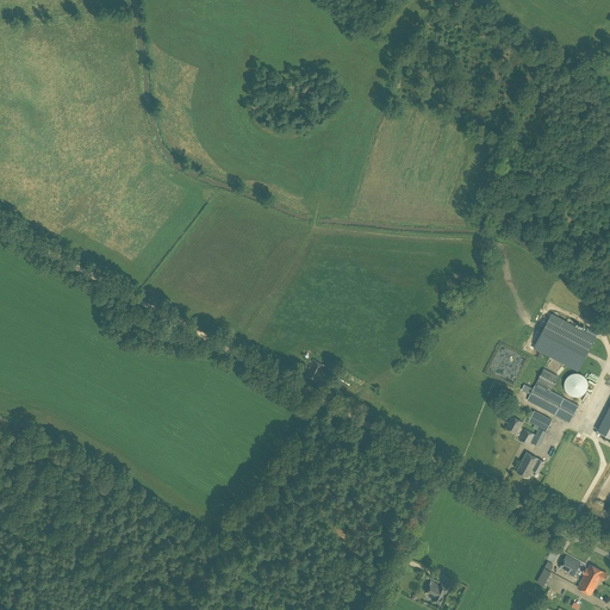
[(579,372),(597,337),(552,313),(534,348),(579,372)]
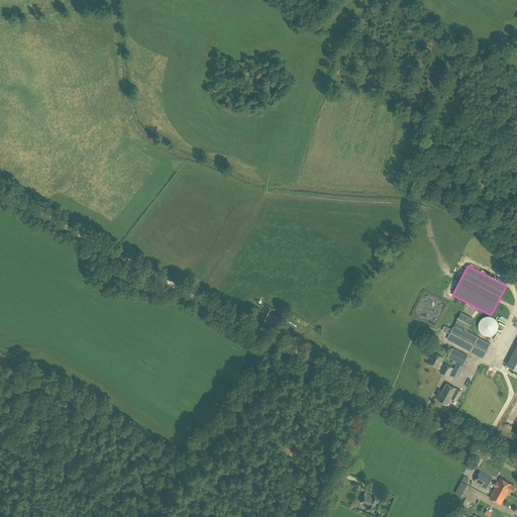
[(434,324),(443,305),(426,297),(418,314),(425,317),(424,320),(434,324)]
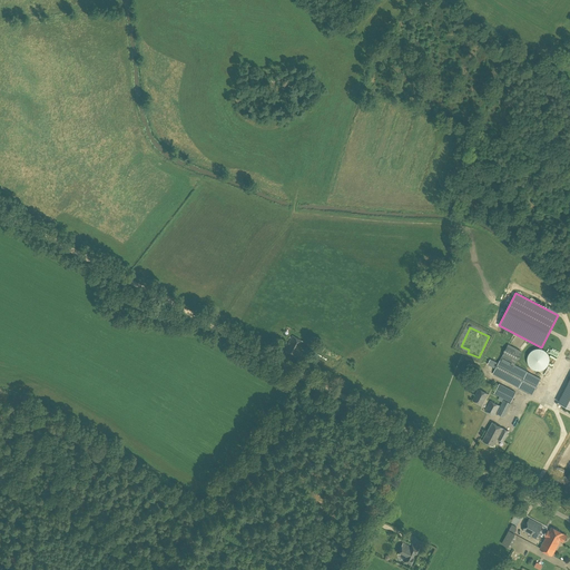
[(296,356),(300,351),(298,350),(303,342),(293,336),(284,351),(296,356)]
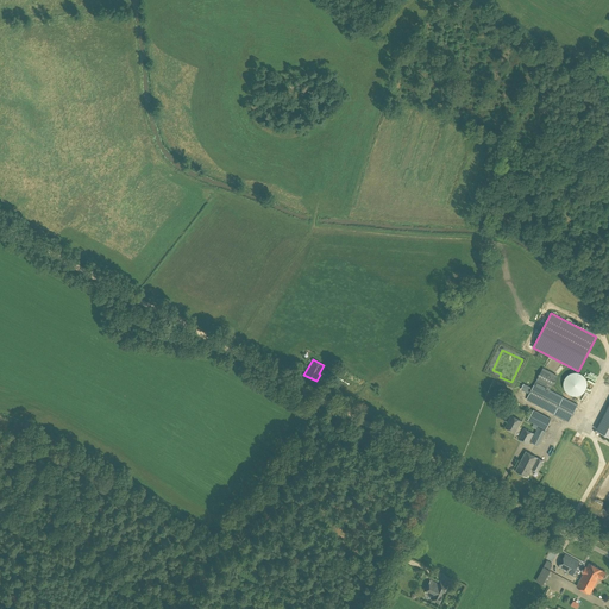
[(550,390),(557,376),(542,368),(533,388),(523,383),(521,389),(529,394),(527,400),(569,421),(577,405),(550,390)]
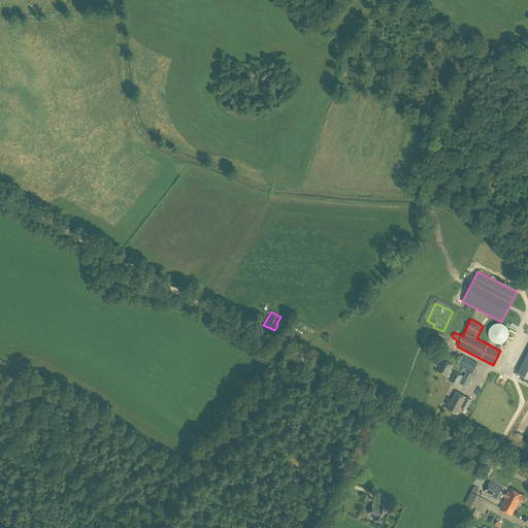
[(508,335),(509,333),(508,331),(508,329),(507,328),(506,326),(504,325),(503,324),(501,324),(499,324),(497,324),(495,324),(494,325),(492,326),(491,328),(490,329),(489,331),(489,333),(489,335),(490,336),(490,338),(491,340),(493,341),(494,342),(496,343),(498,343),(500,343),(501,343),(503,342),(505,341),(506,340),(507,338),(508,337),(508,335)]
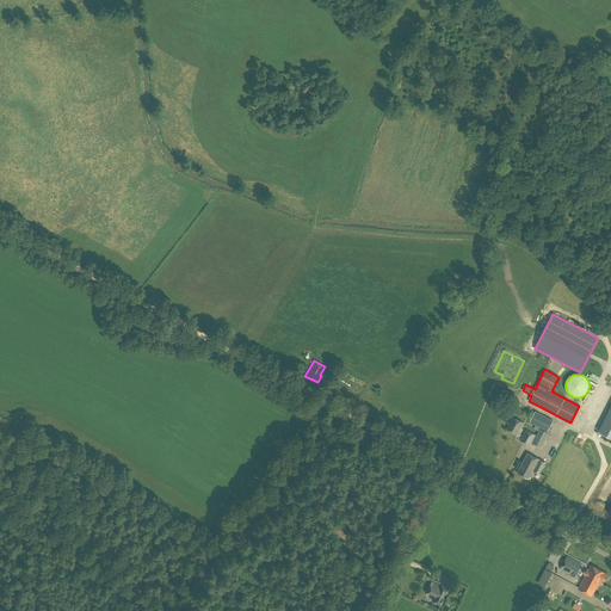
[(610,437),(610,406),(598,431),(610,437)]
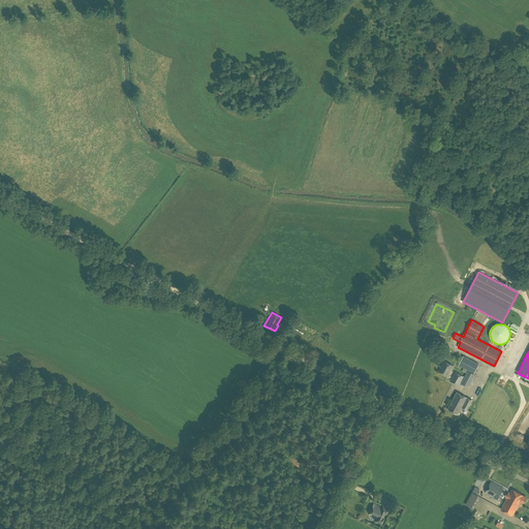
[(474,373),(478,364),(463,356),(459,365),(464,368),(462,371),(466,372),(467,369),(474,373)]
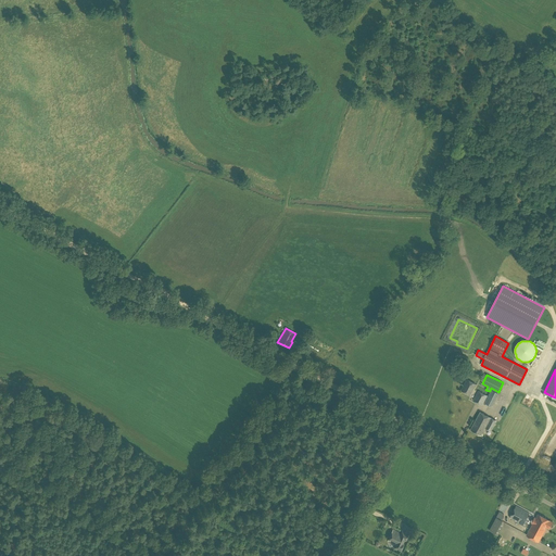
[(470,394),(476,384),(467,379),(462,390),(470,394)]
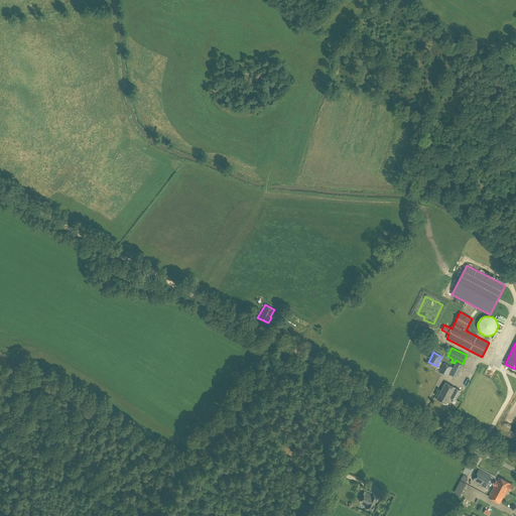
[(456,377),(462,365),(456,362),(449,374),(456,377)]
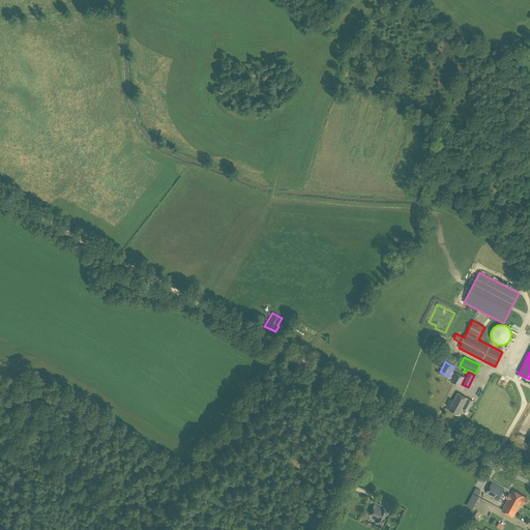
[(460,386),(465,377),(455,373),(451,381),(460,386)]
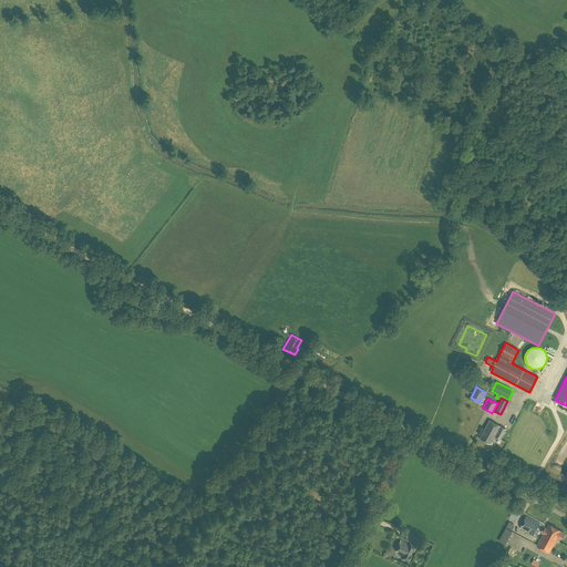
[(491,444),(495,436),(501,440),(506,429),(490,420),(480,437),(491,444)]
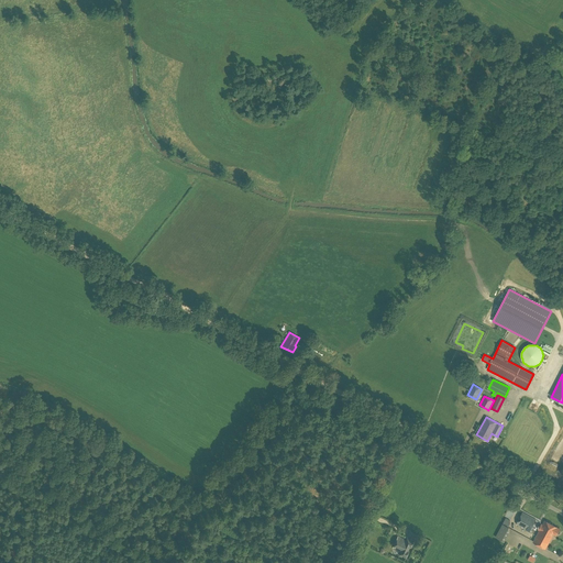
[(518,429),(517,431),(527,437),(526,437),(533,441),(538,432),(515,421),(512,426),(518,429)]
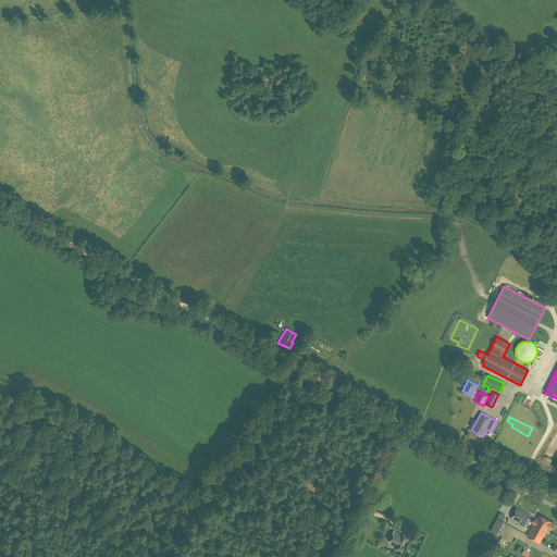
[(523,527),(530,515),(517,507),(510,518),(521,523),(520,524),(523,527)]
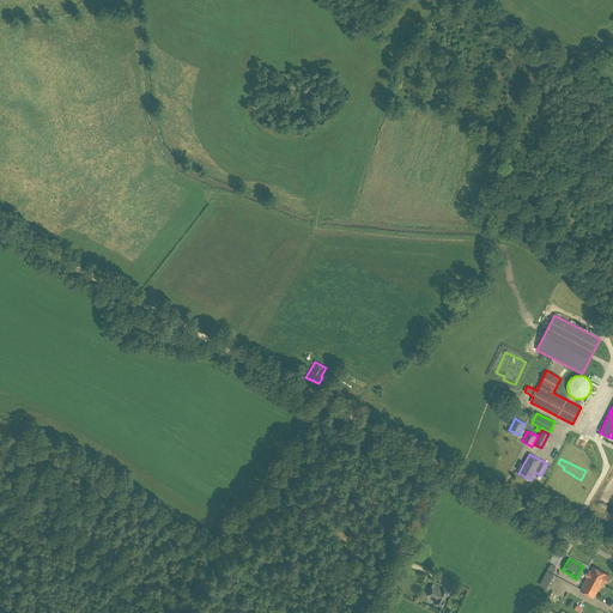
[(606,574),(594,566),(590,572),(589,571),(588,572),(587,577),(581,590),(594,598),(601,583),(602,581),(606,582),(607,582),(610,582),(611,580),(610,577),(608,577),(610,576),(606,574)]
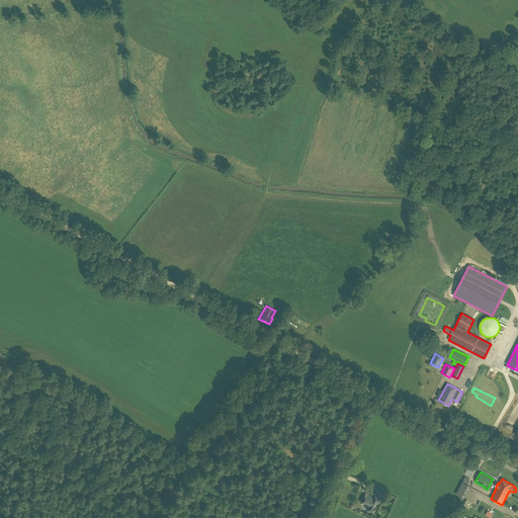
[(464,499),(468,491),(468,485),(462,482),(455,494),(464,499)]
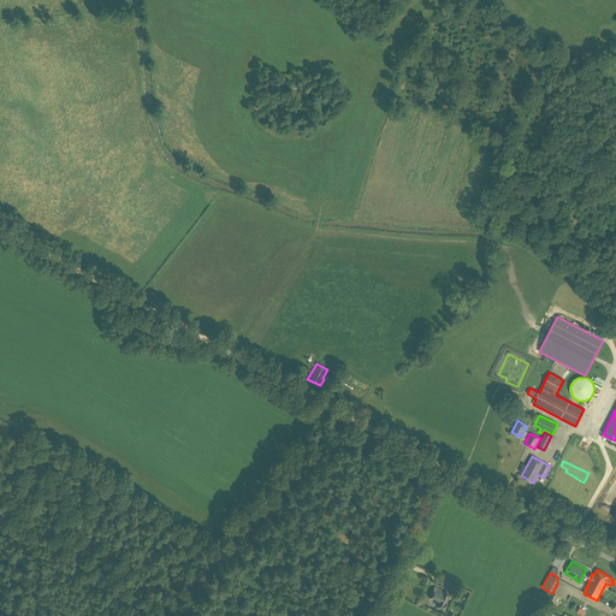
[(452,592),(445,588),(444,591),(436,587),(430,600),(438,604),(437,606),(444,609),(446,603),(448,598),(449,599),(452,592)]
